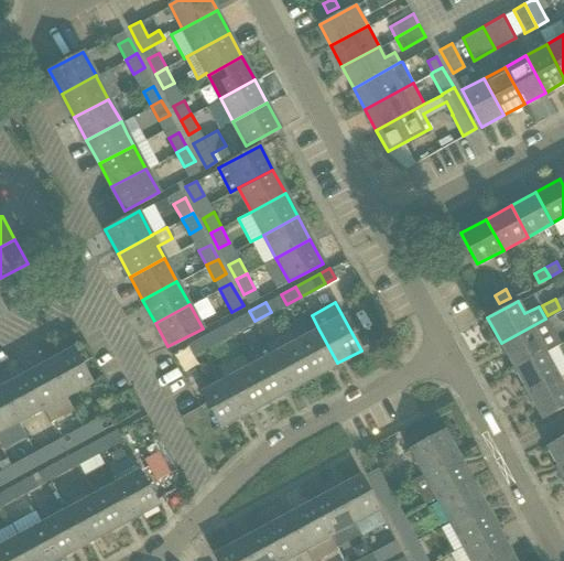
[(235,319),(240,328),(255,321),(249,311),(235,319)]
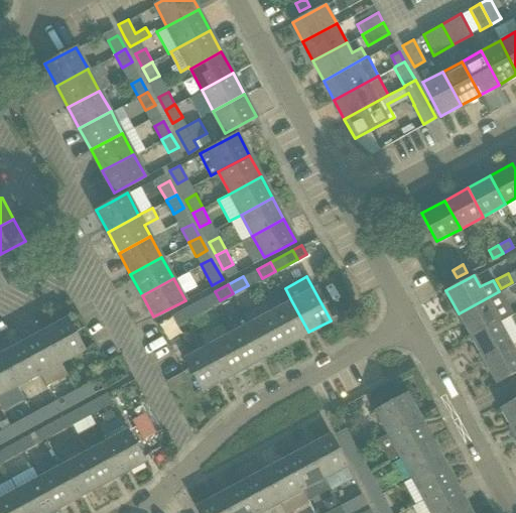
[(459,313),(471,337),(512,313),(500,291),(499,291),(459,313)]
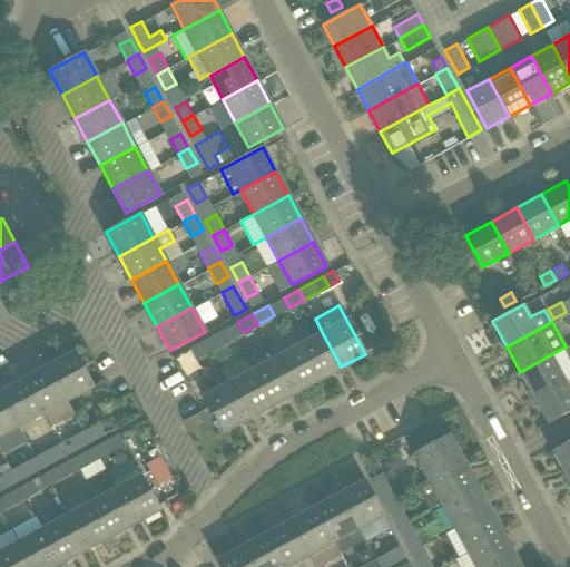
[(205,340),(212,351),(226,343),(219,332),(205,340)]
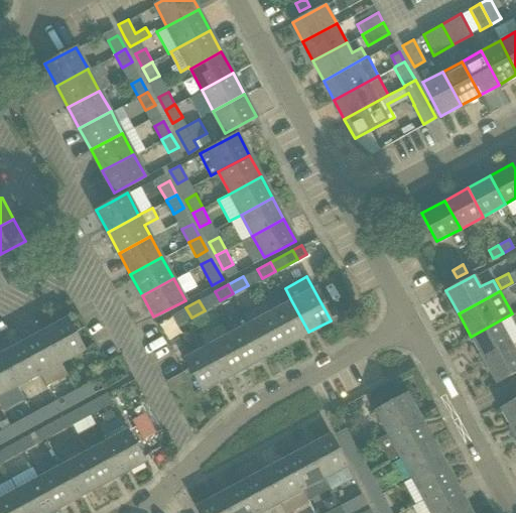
[(270,312),(287,344),(308,332),(291,300),(270,312)]
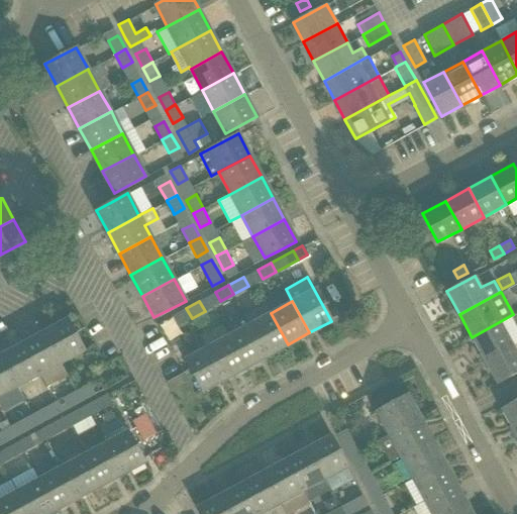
[(173,315),(178,326),(192,318),(186,308),(173,315)]
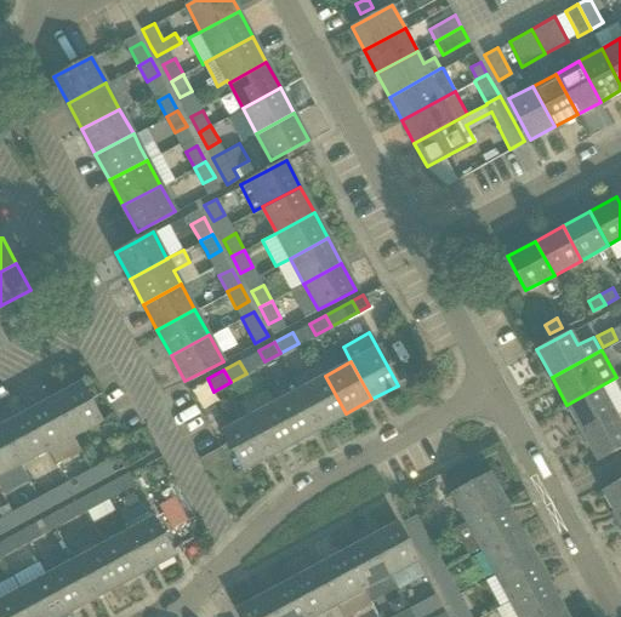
[(300,389),(320,427),(346,413),(325,376),(300,389)]
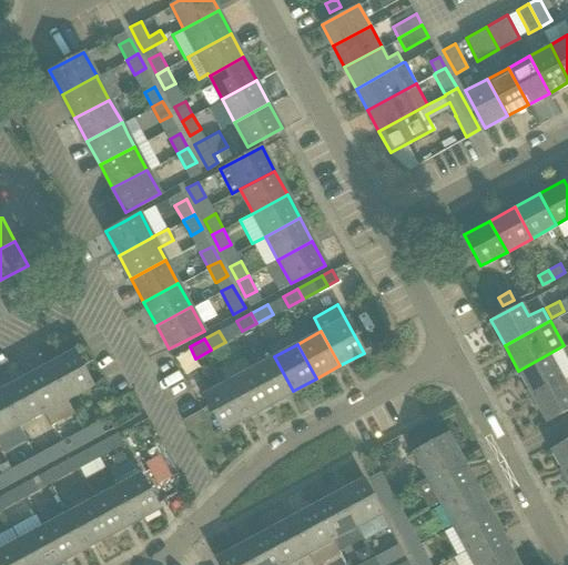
[(518,371),(531,395),(563,379),(549,354),(564,346),(564,345),(518,371)]
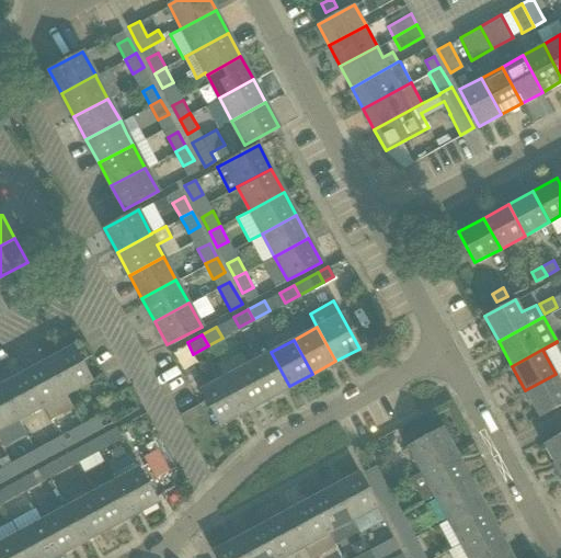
[(48,360),(66,393),(91,379),(72,346),(48,360)]
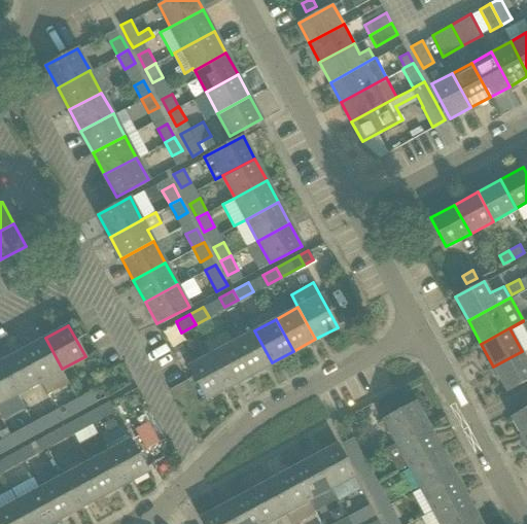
[(233,342),(250,374),(272,362),(254,330),(233,342)]
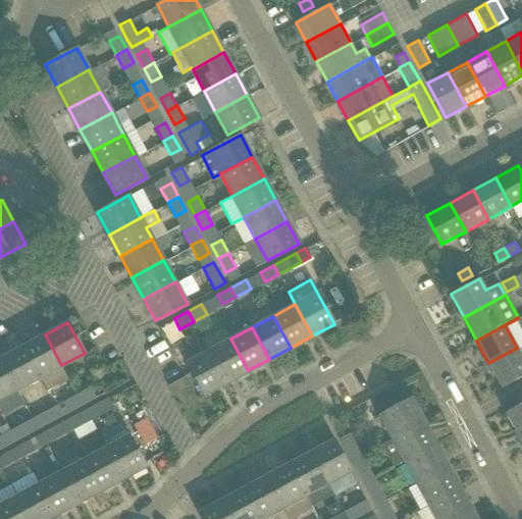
[(22,347),(39,377),(61,365),(45,334),(22,347)]
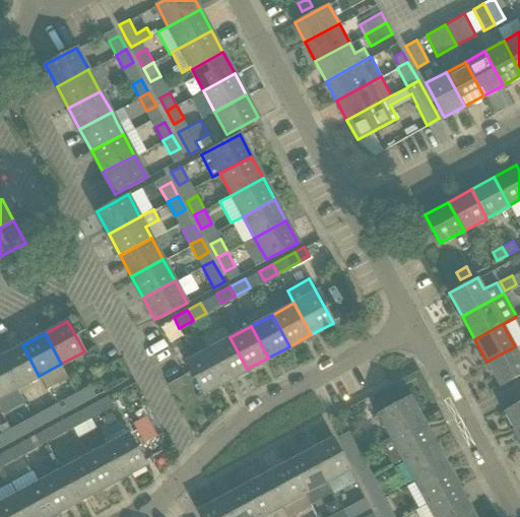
[(180,337),(170,342),(175,352),(185,347),(180,337)]
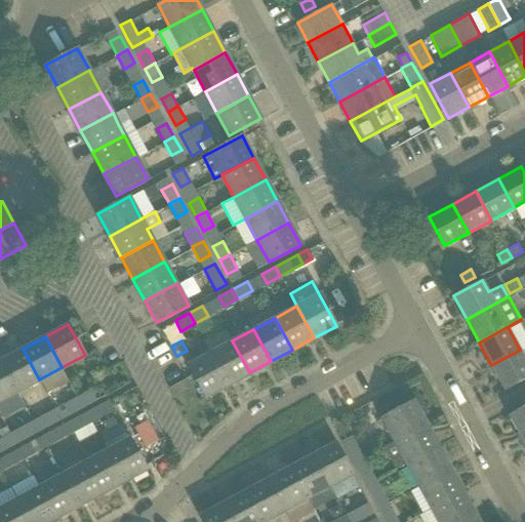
[(210,353),(228,385),(249,372),(232,340),(210,353)]
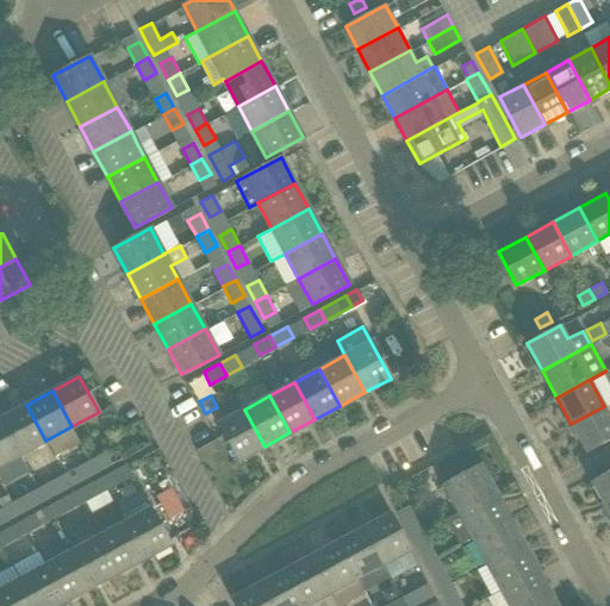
[(0,419),(20,454),(45,441),(26,405),(0,419)]
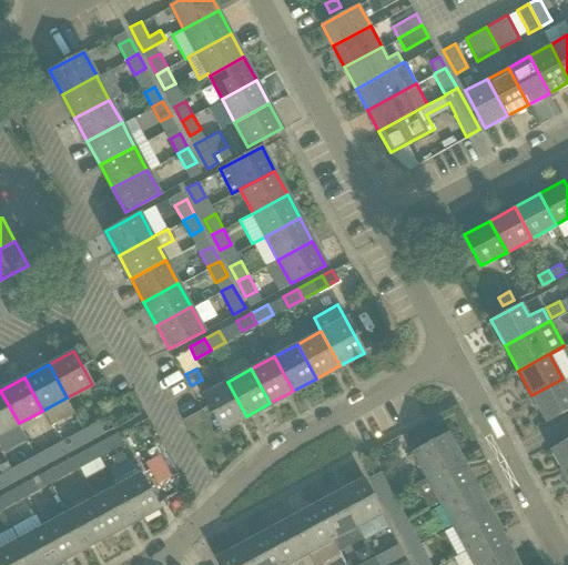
[(531,395),(546,421),(567,409),(567,389),(563,379),(531,395)]
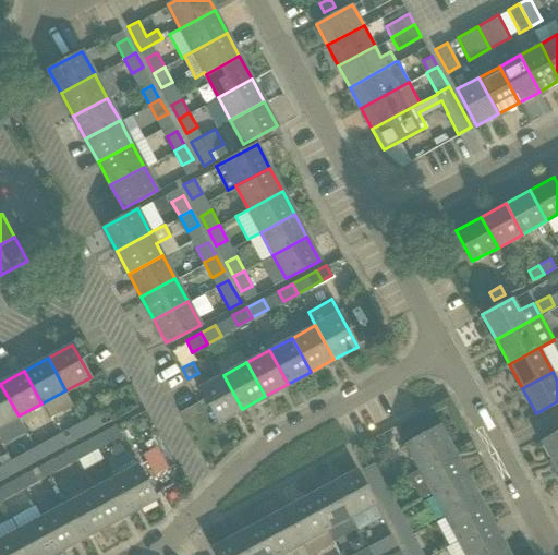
[(199,387),(218,422),(242,409),(223,375),(199,387)]
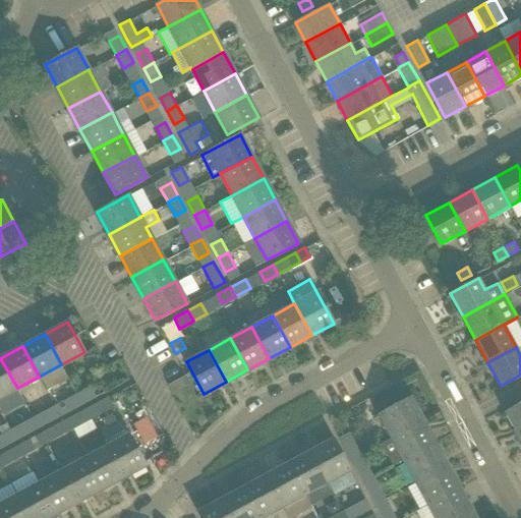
[(0,357),(0,397),(17,388),(0,358),(0,357)]
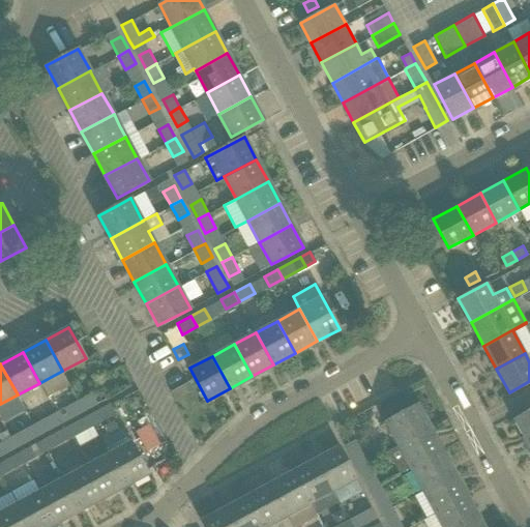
[(78,400),(83,409),(97,402),(92,391),(78,400)]
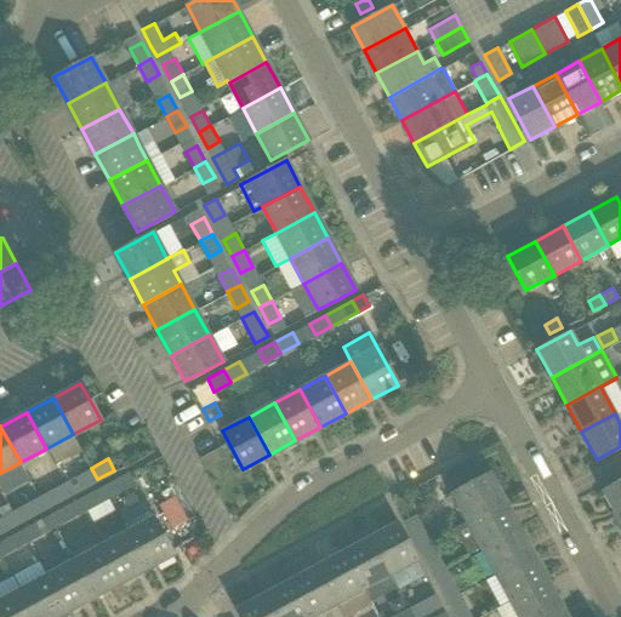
[(75,476),(81,489),(97,479),(91,468),(75,476)]
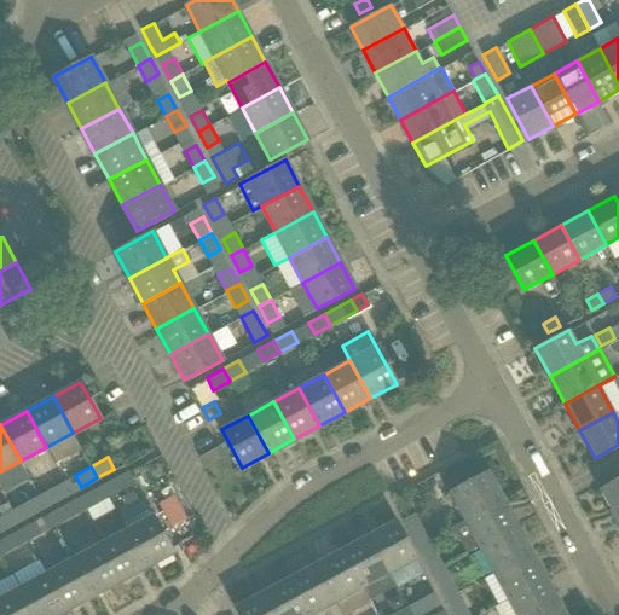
[(96,488),(103,500),(134,482),(128,470),(96,488)]
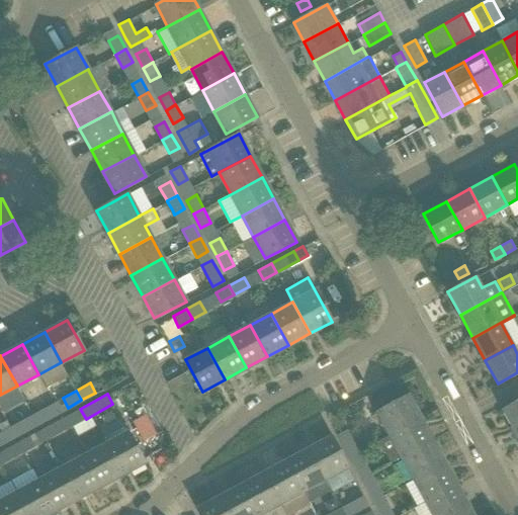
[(377,412),(390,434),(420,418),(408,395),(377,412)]
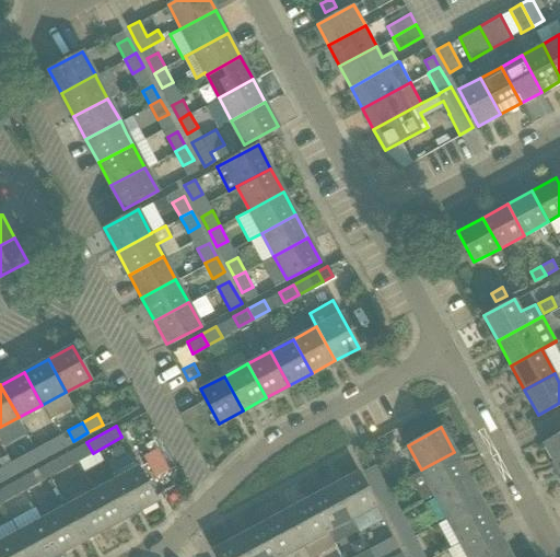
[(559,432),(543,442),(557,467),(559,465),(559,432)]
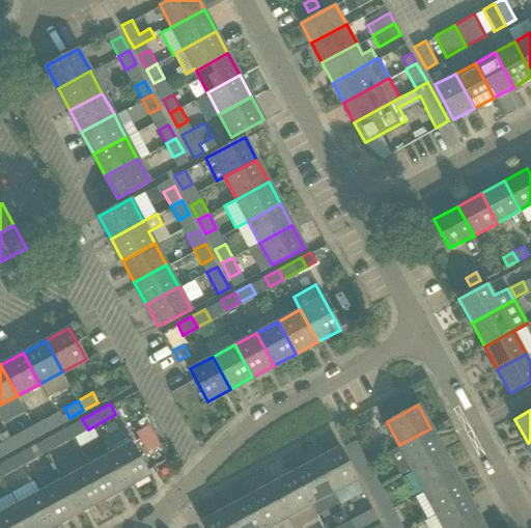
[(33,424),(38,436),(53,427),(47,417),(33,424)]
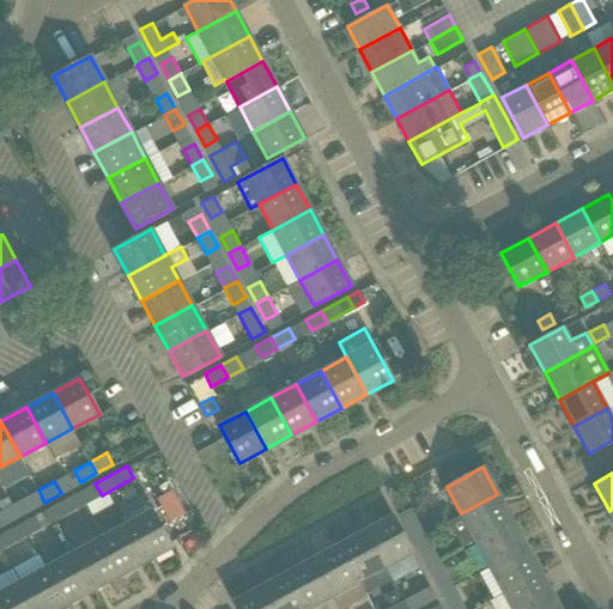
[(74,494),(80,506),(98,497),(91,485),(74,494)]
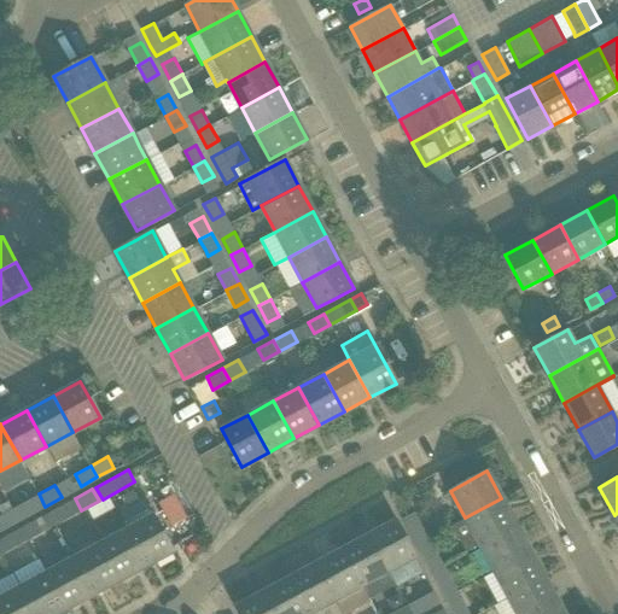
[(173,492),(158,501),(172,525),(187,516),(173,492)]
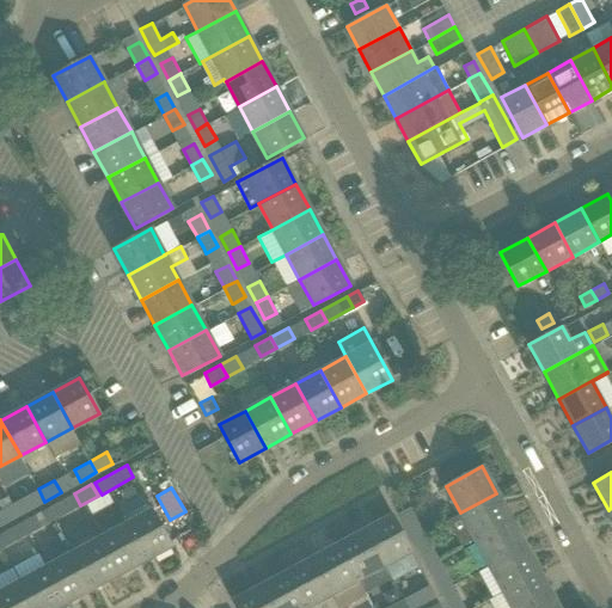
[(23,497),(30,510),(44,502),(38,489),(23,497)]
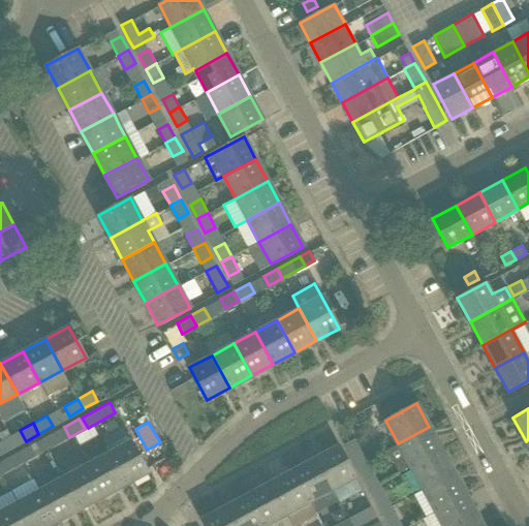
[(122,426),(100,438),(109,453),(107,454),(124,485),(148,472),(146,468),(130,441),(122,426)]
